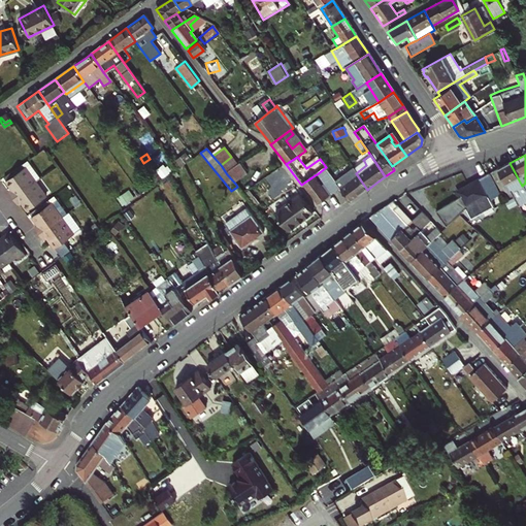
[(366,165),(364,161),(353,169),(356,173),(366,165)]
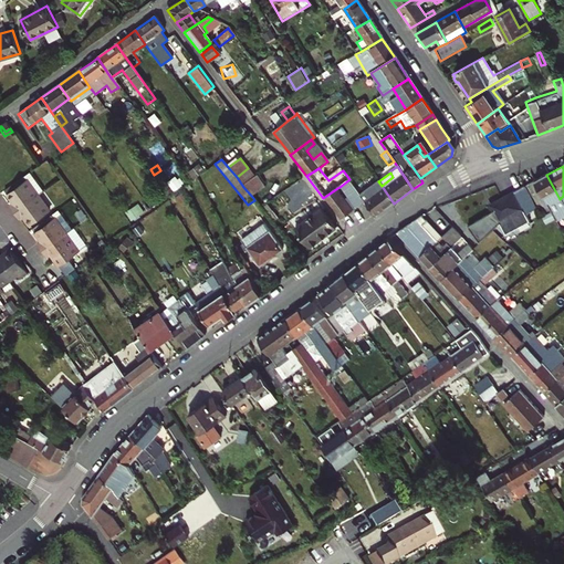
[(546,175),(533,181),(547,209),(549,210),(553,219),(561,215),(563,220),(563,205),(560,199),(546,175)]
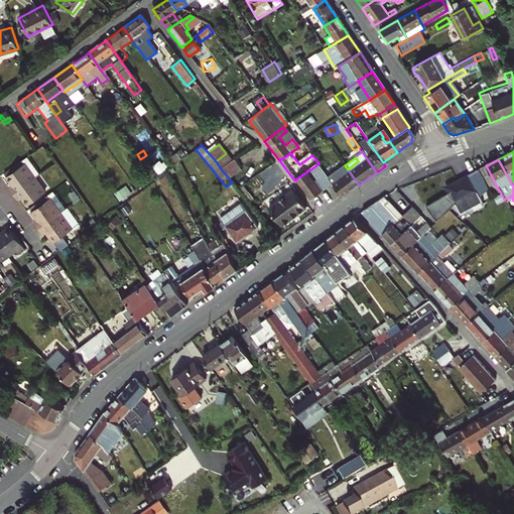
[(15,191),(37,175),(27,161),(9,174),(15,182),(10,185),(15,191)]
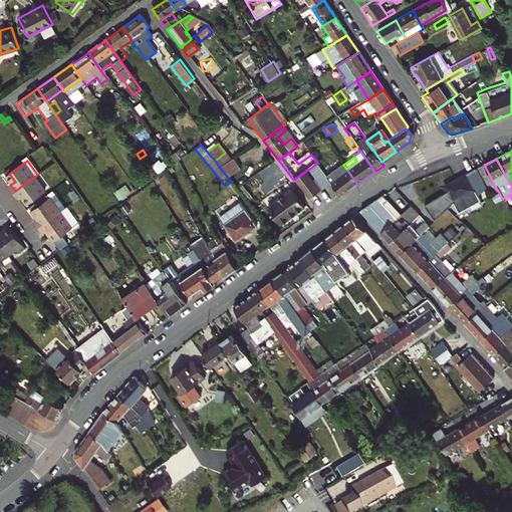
[(233,161),(221,170),(230,180),(241,172),(233,161)]
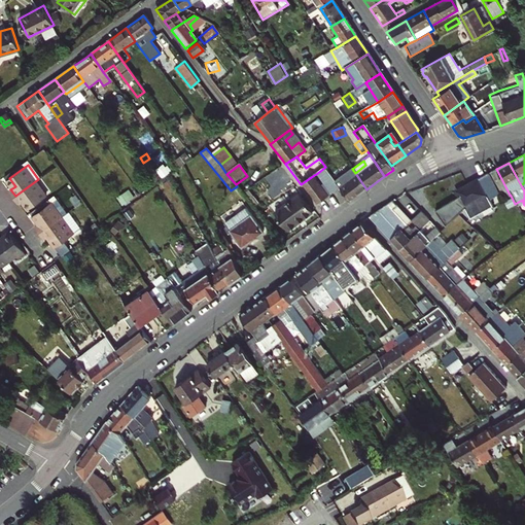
[(325,167),(320,171),(326,180),(331,176),(325,167)]
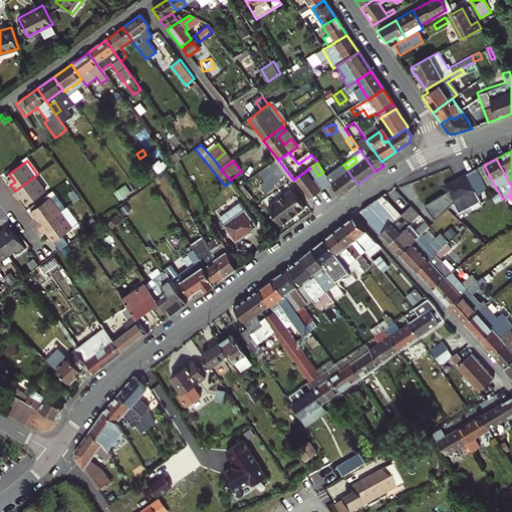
[(155,179),(167,170),(169,168),(166,164),(152,175),(155,179)]
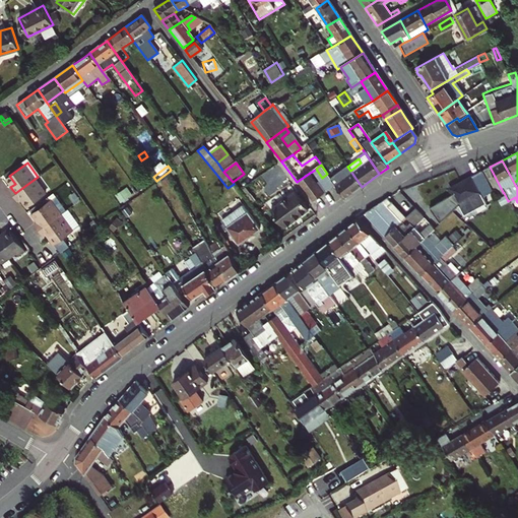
[(362,187),(350,171),(347,167),(331,179),(334,184),(337,188),(344,199),(362,187)]
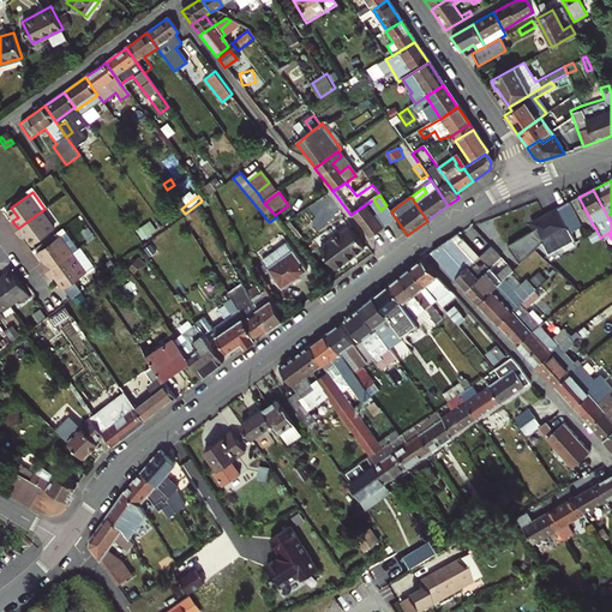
[(594,227),(579,197),(570,202),(586,231),(594,227)]
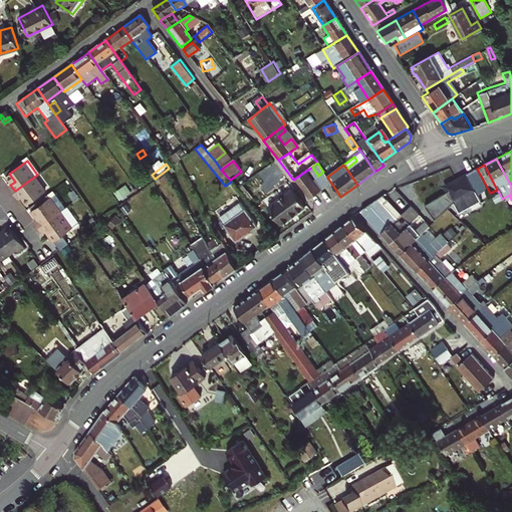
[(320,191),(306,171),(293,180),(305,197),(308,200),(320,191)]
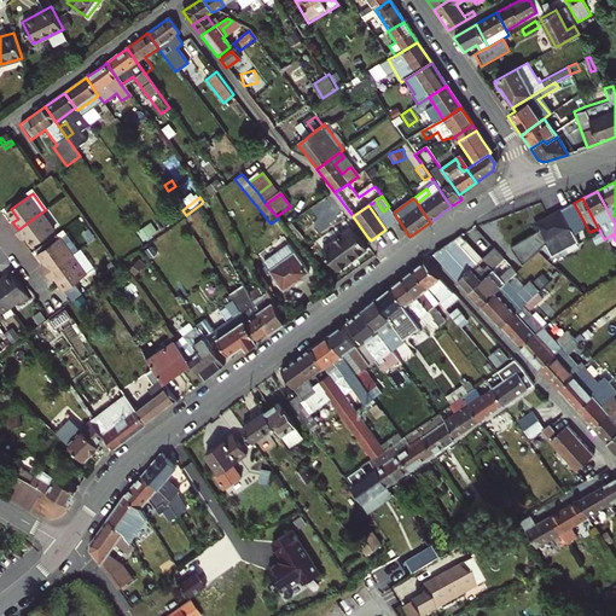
[(24,238),(29,234),(36,244),(58,228),(45,210),(18,230),(24,238)]
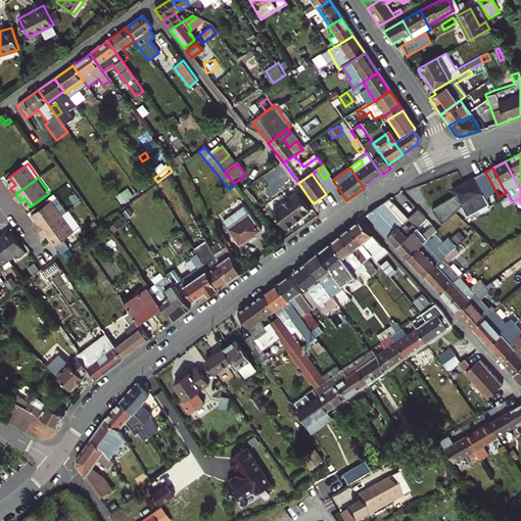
[(297,193),(271,210),(285,230),(311,212),(297,193)]
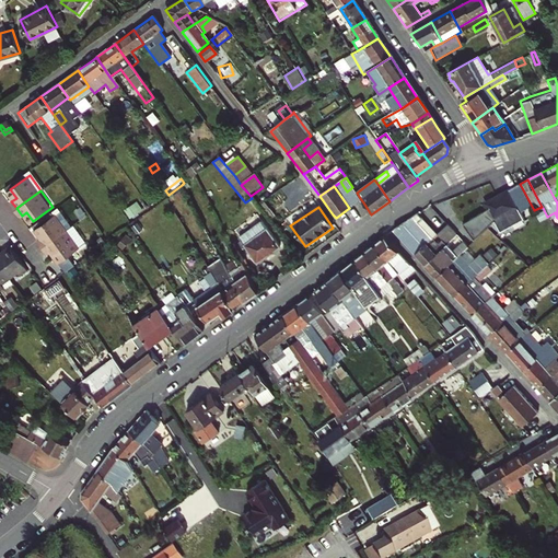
[(56,213),(36,228),(43,236),(38,240),(44,246),(68,230),(56,213)]
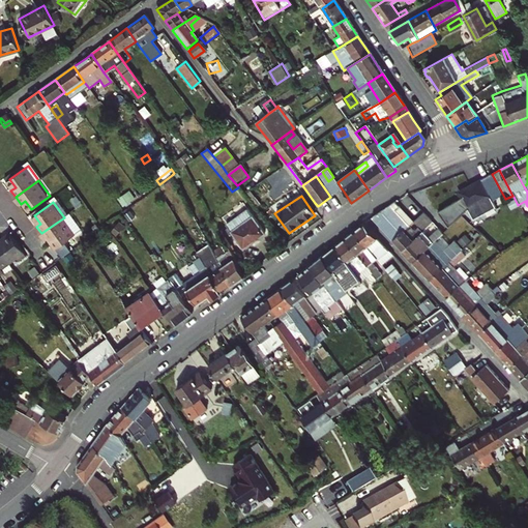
[(372,218),(392,241),(406,229),(412,222),(393,203),(372,218)]
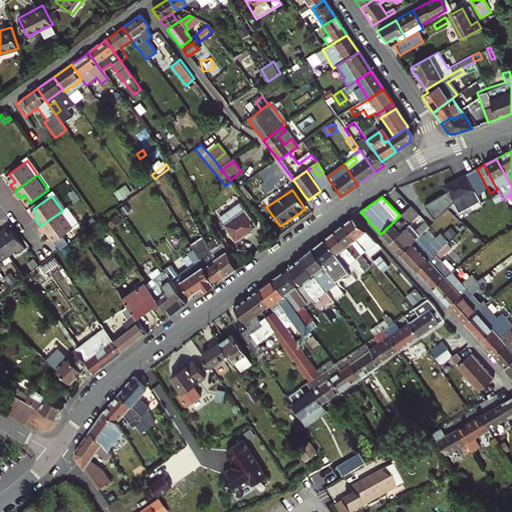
[(234,242),(237,240),(239,241),(241,239),(241,237),(248,232),(250,233),(253,231),(253,229),(256,227),(239,204),(218,218),(234,242)]
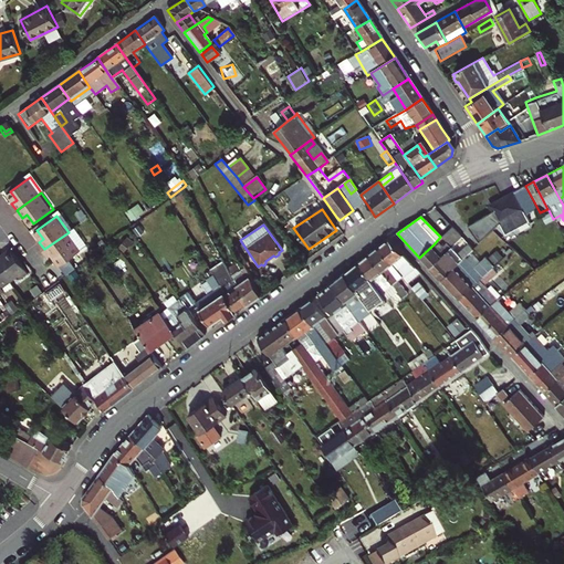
[(80,248),(69,232),(44,249),(49,256),(53,253),(60,262),(80,248)]
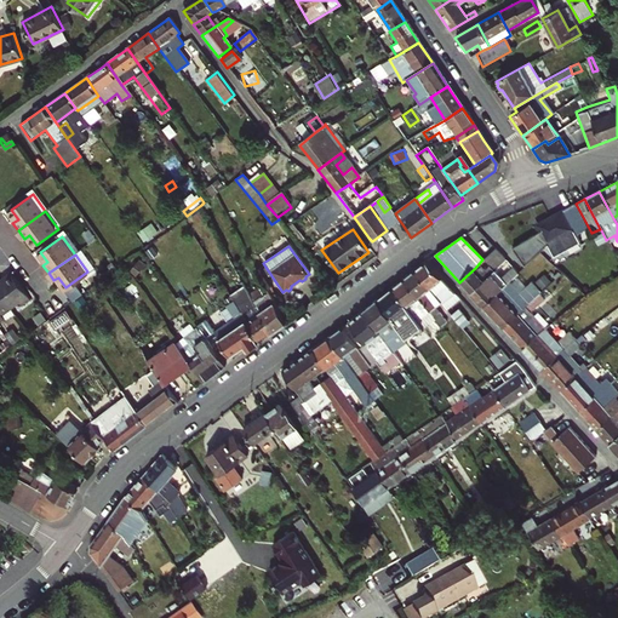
[(425,262),(413,272),(440,304),(453,293),(425,262)]
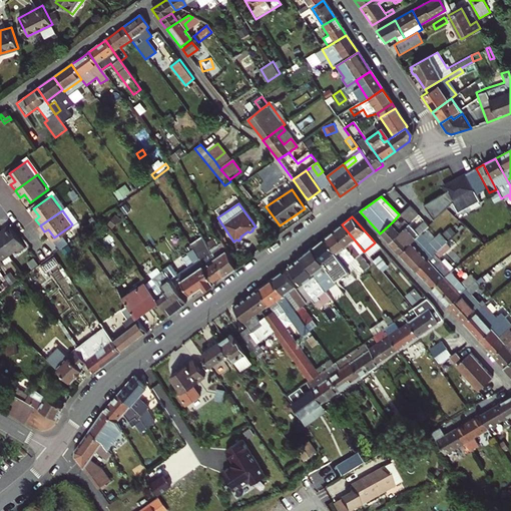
[(380,233),(390,244),(410,225),(405,220),(398,226),(393,221),(380,233)]
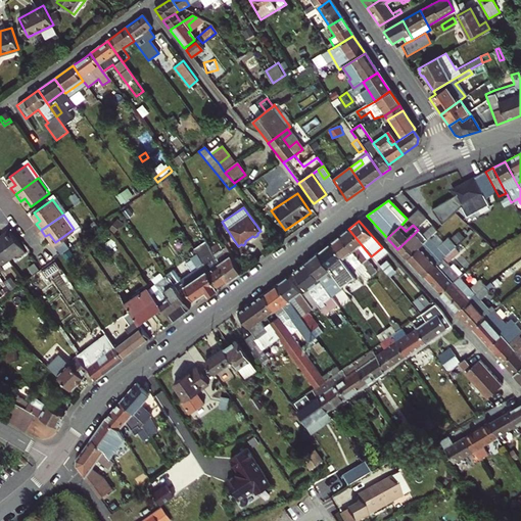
[(397,249),(407,258),(422,245),(437,231),(432,226),(424,234),(419,229),(418,230),(397,249)]
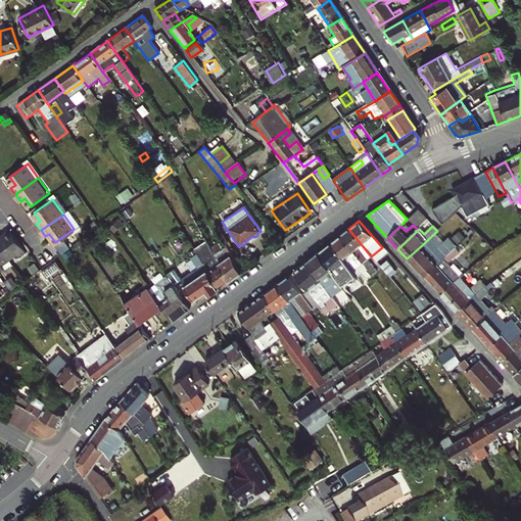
[(340,236),(362,264),(371,256),(348,229),(340,236)]
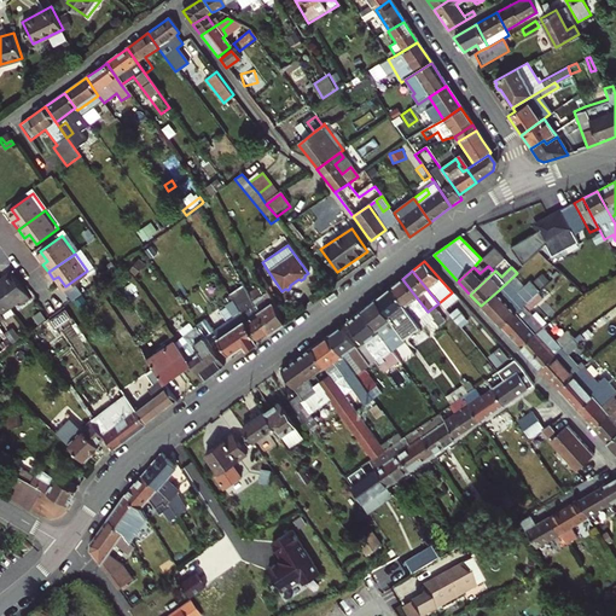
[(32,300),(13,273),(0,282),(0,290),(11,306),(19,301),(23,306),(32,300)]
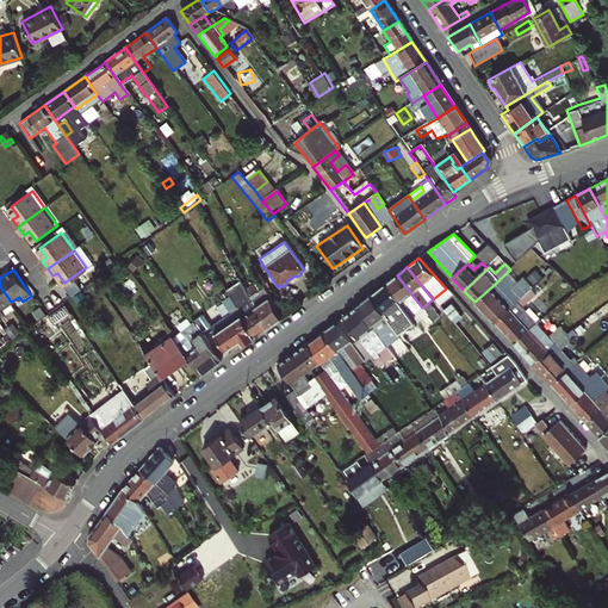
[(426,312),(422,308),(397,275),(385,284),(399,303),(414,323),(423,336),(430,332),(426,327),(433,322),(426,312)]
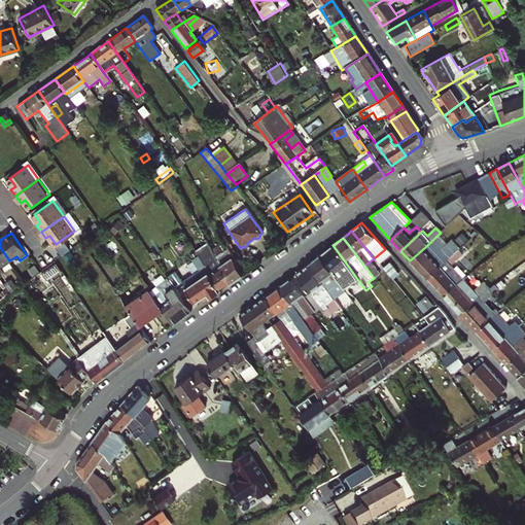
[(202,266),(218,291),(229,284),(209,246),(205,239),(198,243),(208,263),(202,266)]
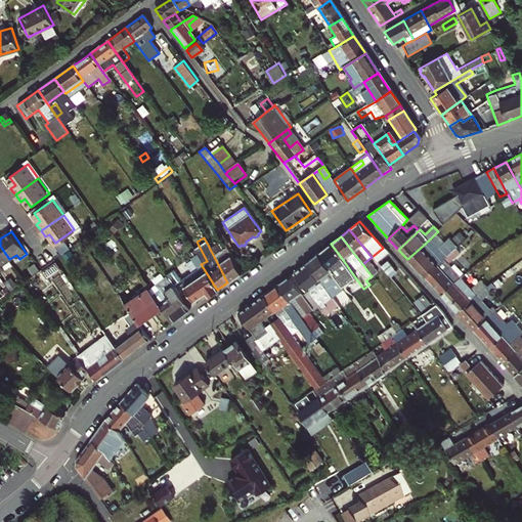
[(227,283),(241,274),(221,237),(208,245),(227,283)]
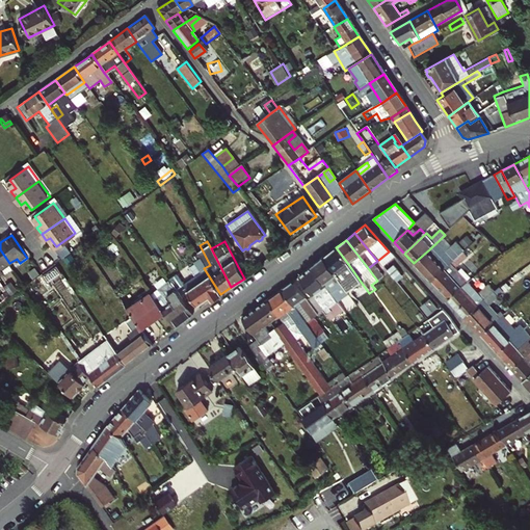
[(112,244),(104,250),(109,258),(117,252),(112,244)]
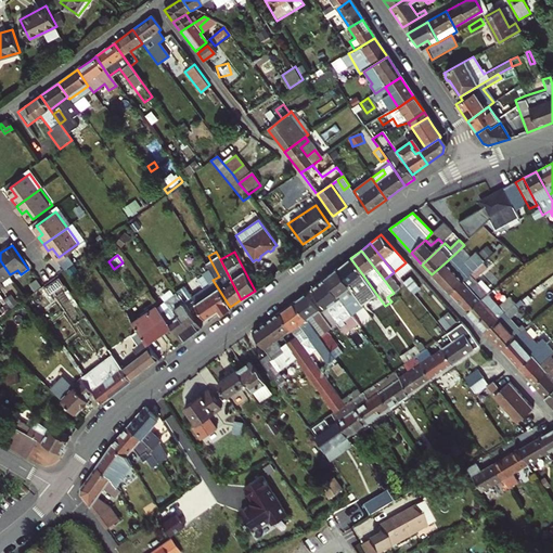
[(336,269),(356,297),(365,290),(358,279),(363,275),(350,258),(336,269)]
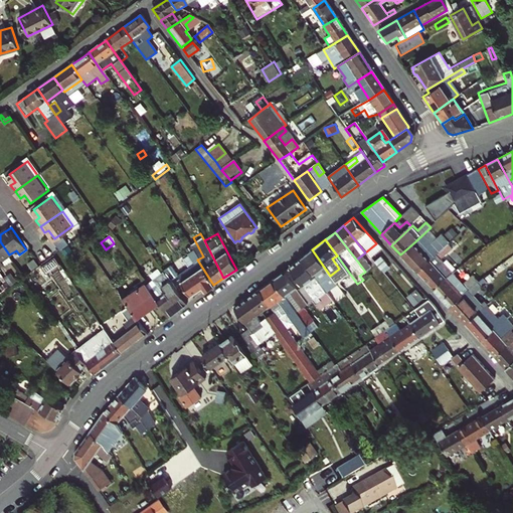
[(9,254),(0,241),(0,268),(4,265),(1,261),(9,254)]
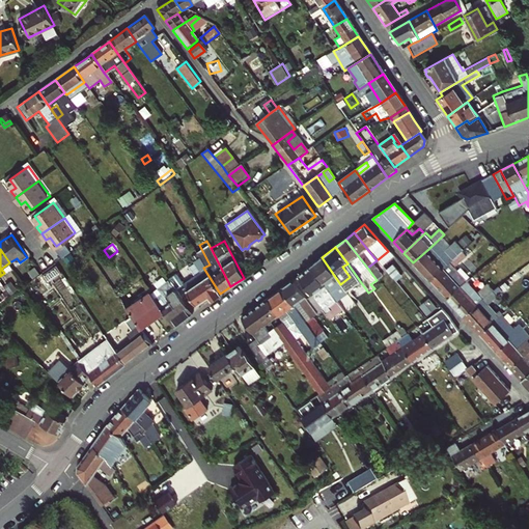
[(175,290),(186,304),(192,300),(197,305),(207,298),(211,301),(220,294),(203,268),(195,253),(189,256),(193,262),(195,261),(201,272),(184,285),(176,276),(168,280),(175,290)]
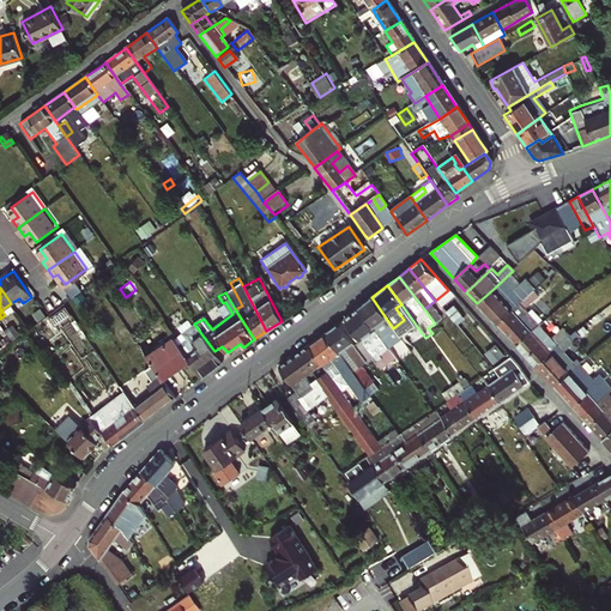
[(538,325),(543,321),(528,306),(538,297),(533,292),(520,304),(538,325)]
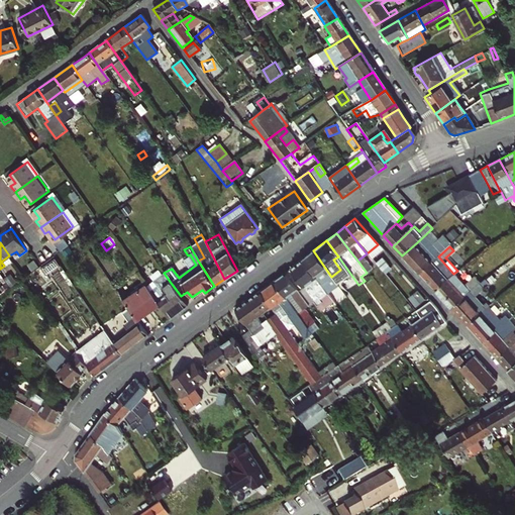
[(313,250),(302,260),(315,279),(319,276),(330,291),(337,285),(332,279),(331,277),(313,250)]
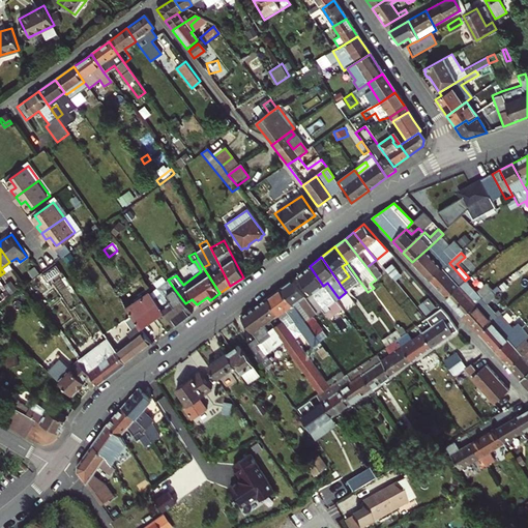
[(346,282),(350,287),(359,281),(347,263),(342,266),(349,276),(340,284),(341,286),(346,282)]
